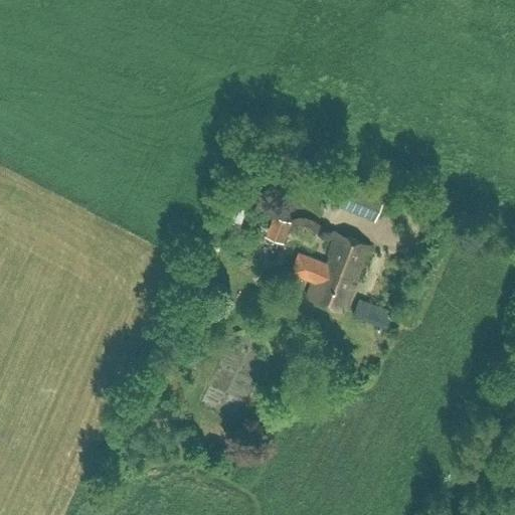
[(384,191),(338,172),(327,198),(373,217),(384,191)]
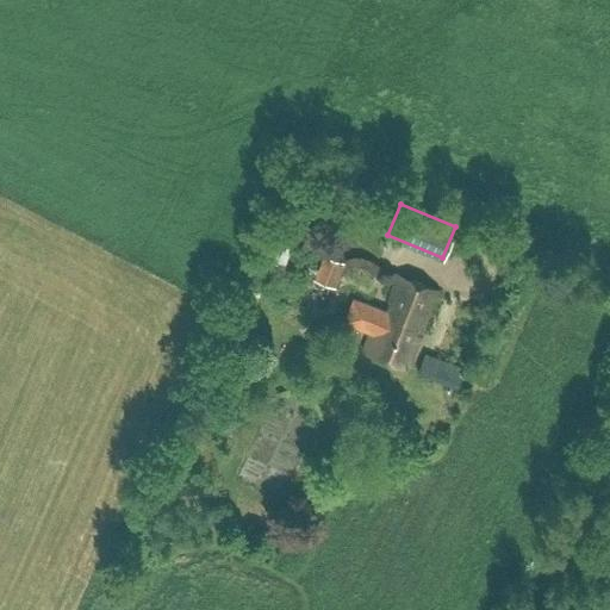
[(323,256),(313,279),(332,287),(342,263),(323,256)]
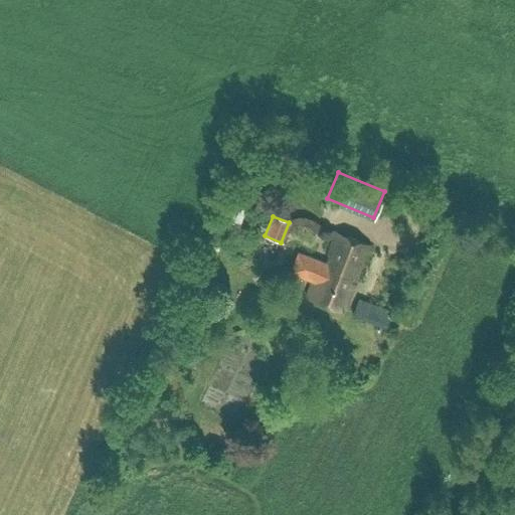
[(311,281),(305,296),(342,311),(368,245),(334,232),(325,254),(328,256),(325,263),(323,262),(322,263),(304,255),(297,275),(311,281)]
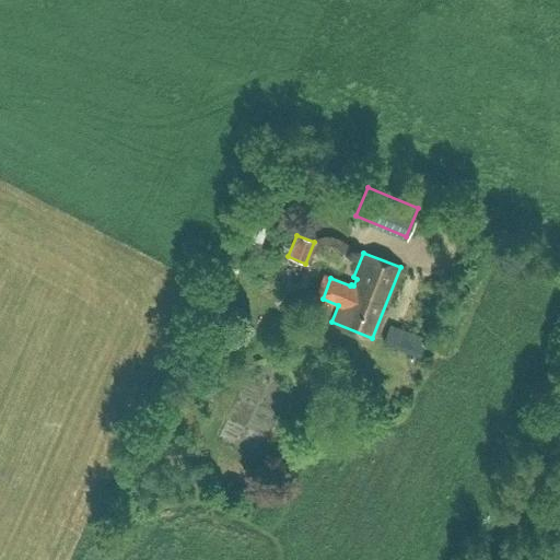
[(424,338),(388,325),(382,342),(418,356),(424,338)]
